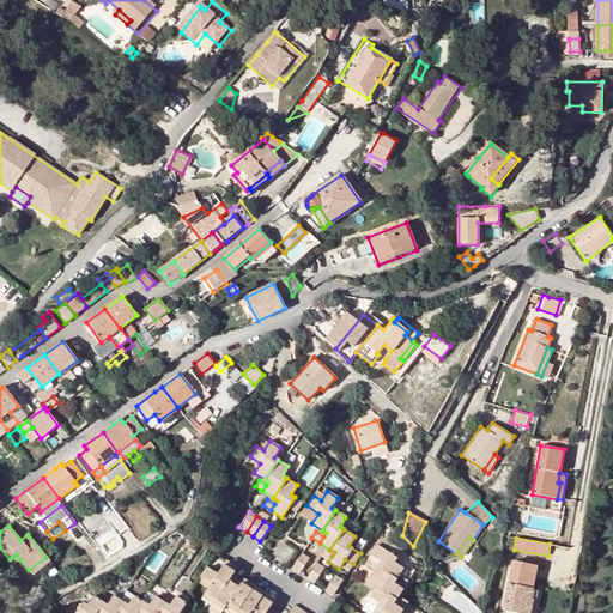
[(378,562),(375,566),(395,580),(399,576),(407,582),(412,575),(394,563),(401,551),(392,544),(386,551),(376,545),(369,556),(378,562)]
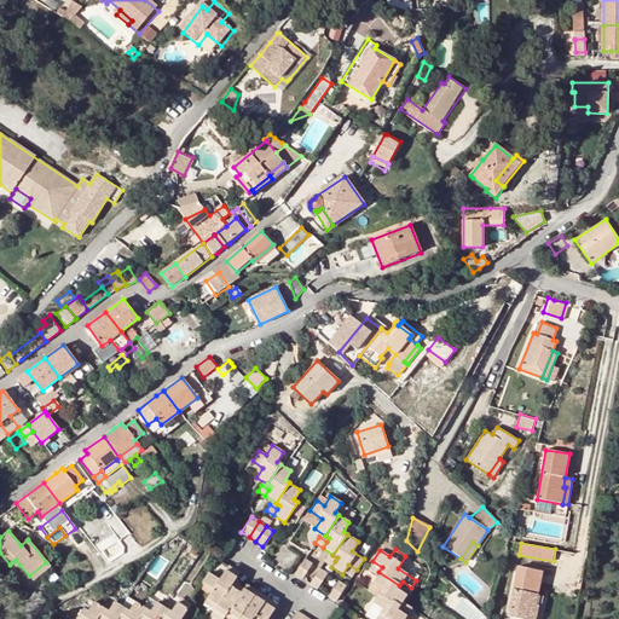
[(324,562),(331,567),(335,561),(328,556),(324,562)]
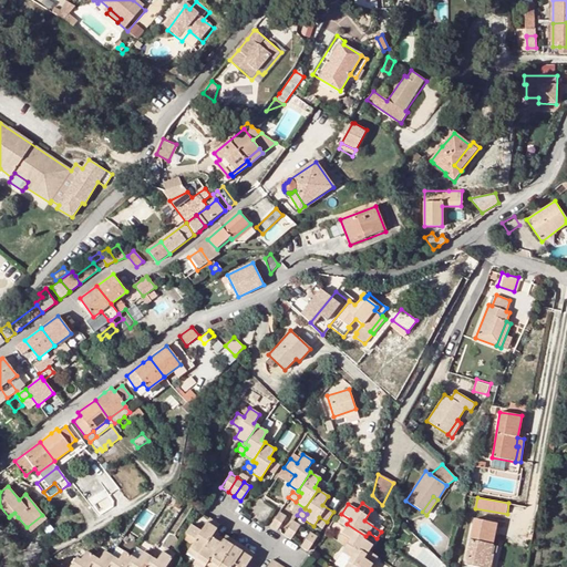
[(269,525),(276,531),(286,516),(278,512),(269,525)]
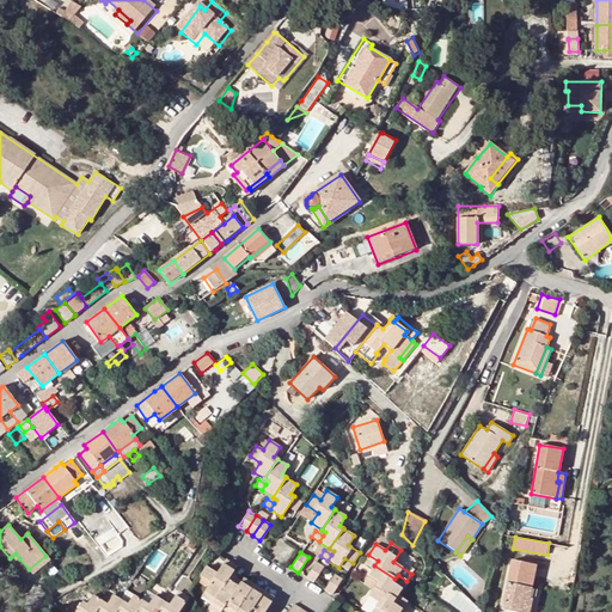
[(49,560),(46,556),(29,569),(32,574),(49,560)]
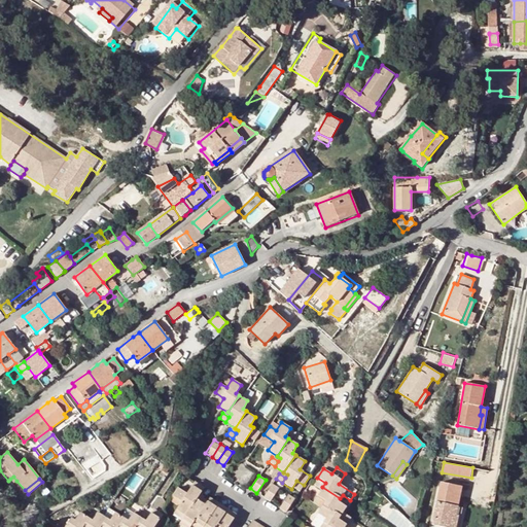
[(194,482),(191,486),(201,491),(203,488),(194,482)]
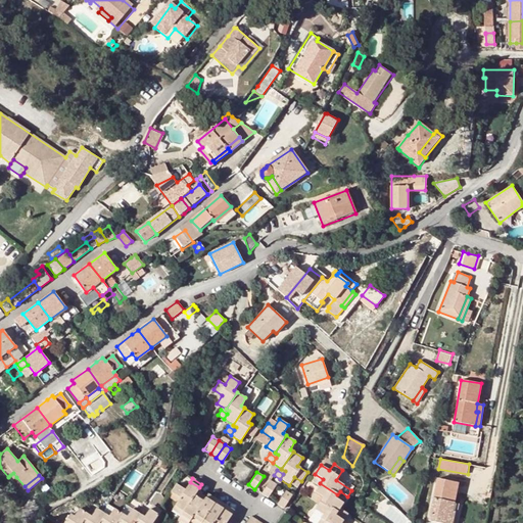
[(437,479),(429,521),(439,522),(450,522),(454,513),(452,512),(454,504),(458,483),(437,479)]
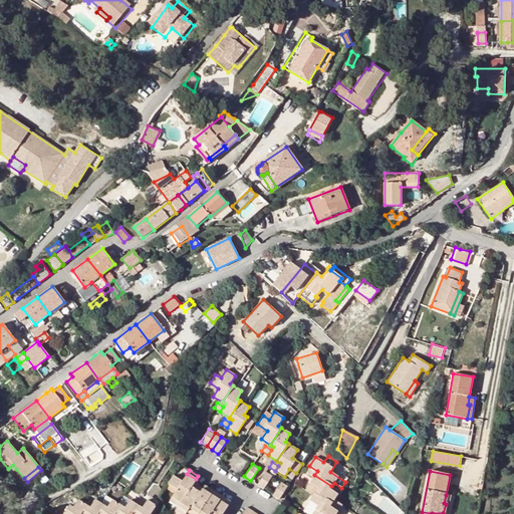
[(257,485),(263,489),(271,476),(265,473),(257,485)]
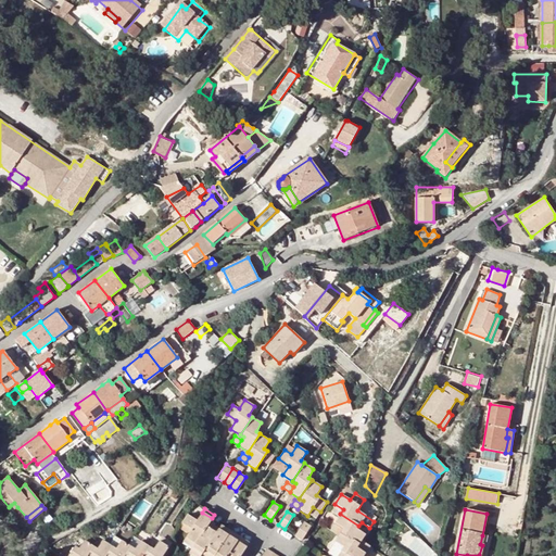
[(194,544),(206,526),(209,522),(212,518),(202,513),(197,520),(187,515),(181,523),(191,529),(188,533),(186,539),(194,544)]
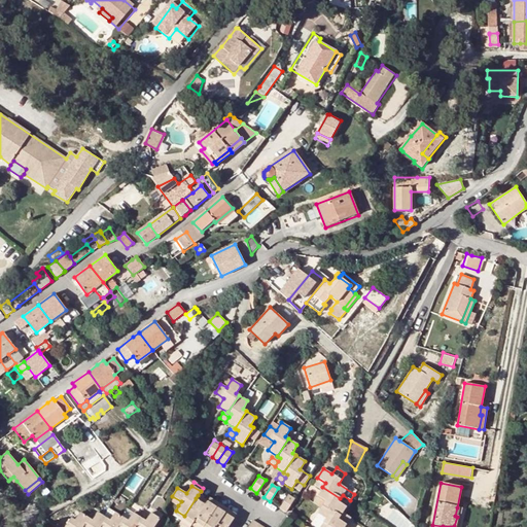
[(340,498),(322,487),(317,496),(321,499),(324,501),(322,504),(340,516),(350,500),(343,495),(340,498)]
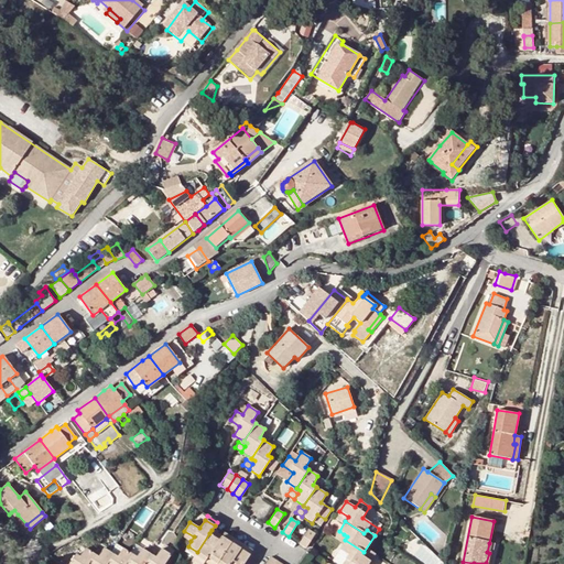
[(291,537),(299,542),(308,529),(300,523),(291,537)]
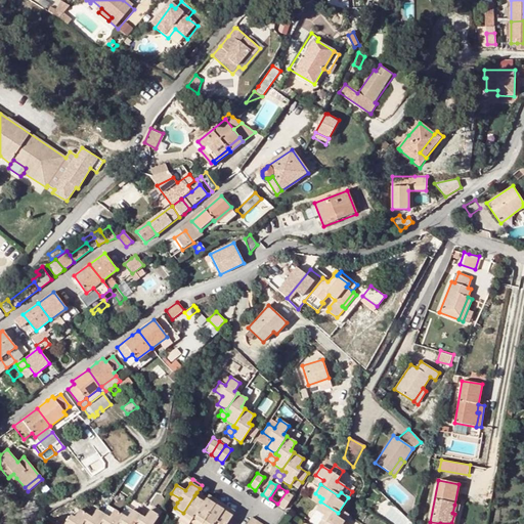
[(197,492),(194,495),(203,501),(206,498),(197,492)]
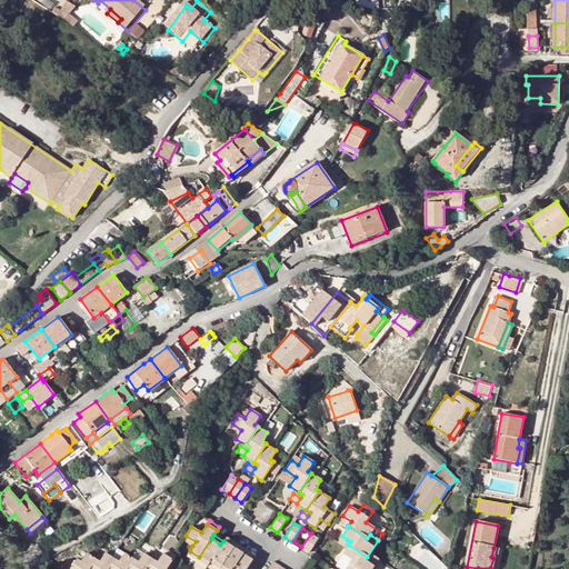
[(308,553),(311,549),(318,539),(311,535),(301,549),(308,553)]
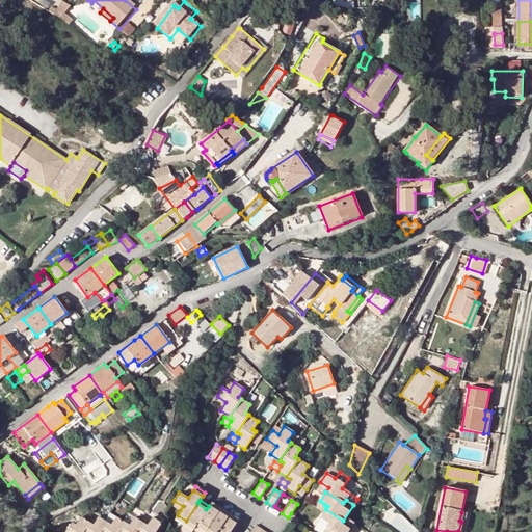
[(171,505),(180,510),(183,506),(174,501),(171,505)]
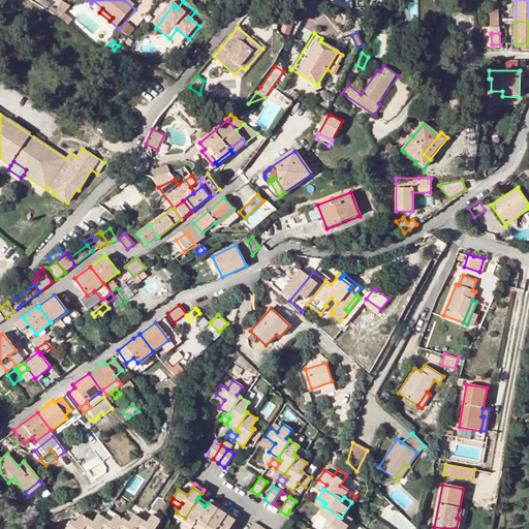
[(322,501),(318,498),(314,503),(319,507),(322,501)]
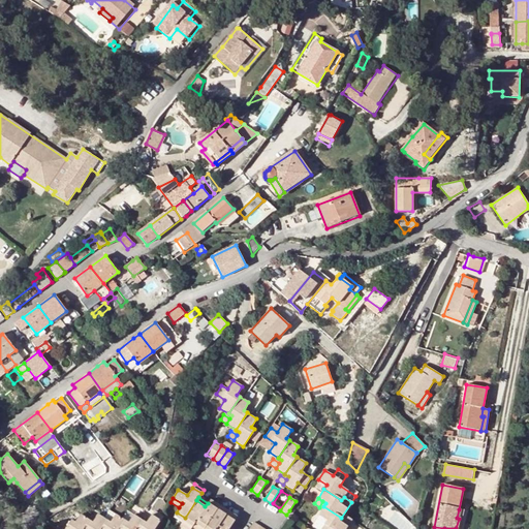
[(189,528),(191,527),(205,506),(196,500),(185,518),(183,522),(180,525),(185,528),(189,528)]
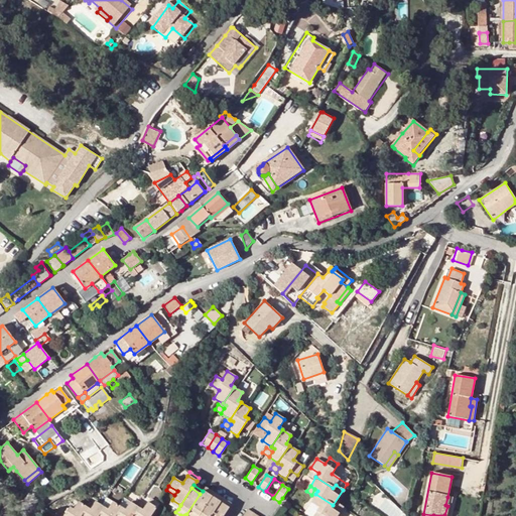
[(205,488),(203,491),(211,497),(214,493),(205,488)]
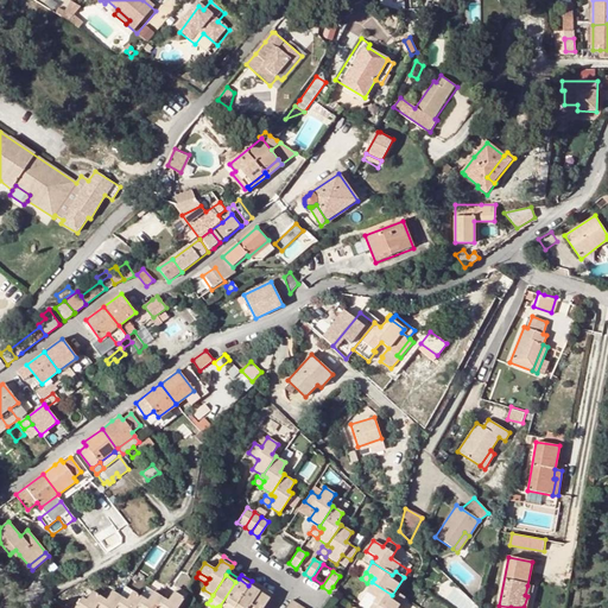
[(223,607),(233,607),(248,586),(239,578),(235,582),(220,606),(223,607)]
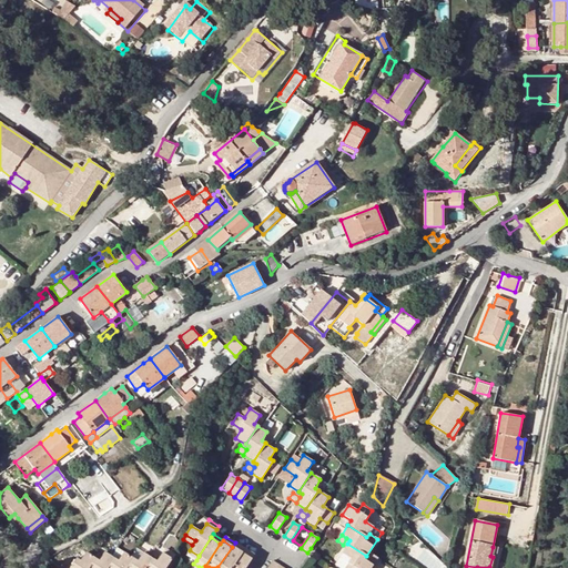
[(419,540),(411,551),(428,567),(442,567),(446,564),(419,540)]
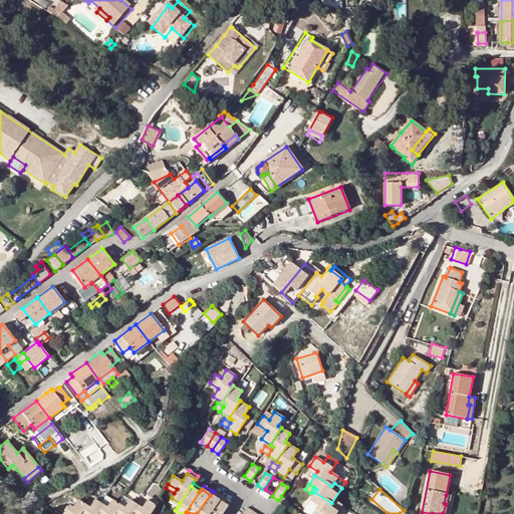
[(218,500),(221,497),(213,491),(210,495),(218,500)]
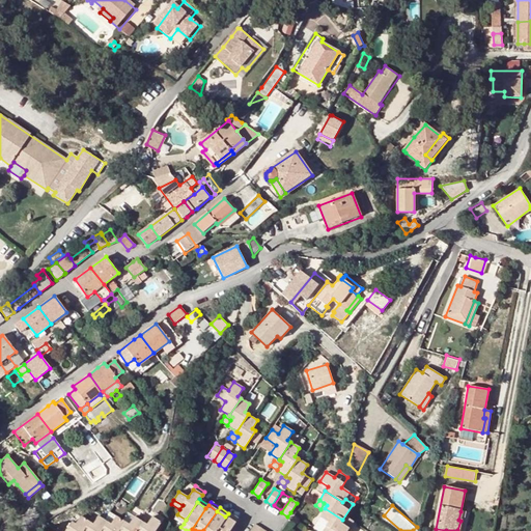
[(327,523),(320,530),(345,530),(347,528),(340,523),(342,520),(325,508),(318,518),(327,523)]
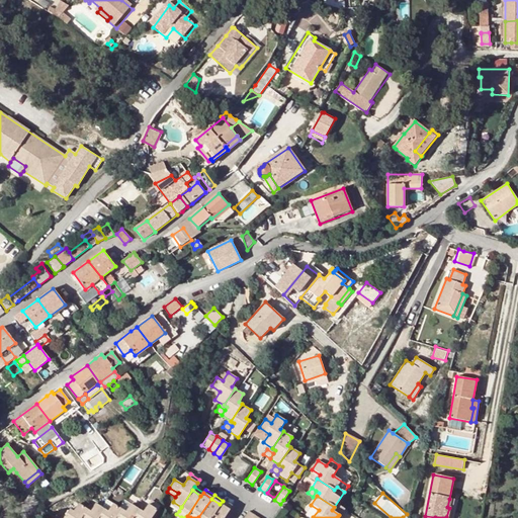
[(210,517),(220,504),(211,499),(198,517),(210,517)]
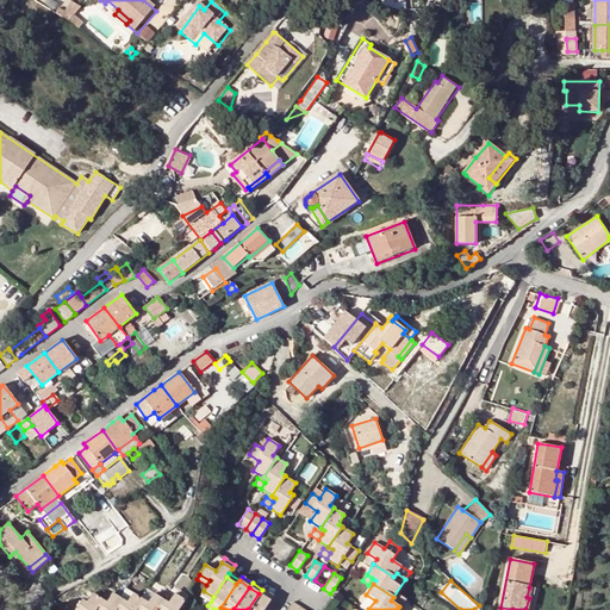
[(530,609),(535,589),(529,587),(527,597),(529,598),(526,609),(530,609)]
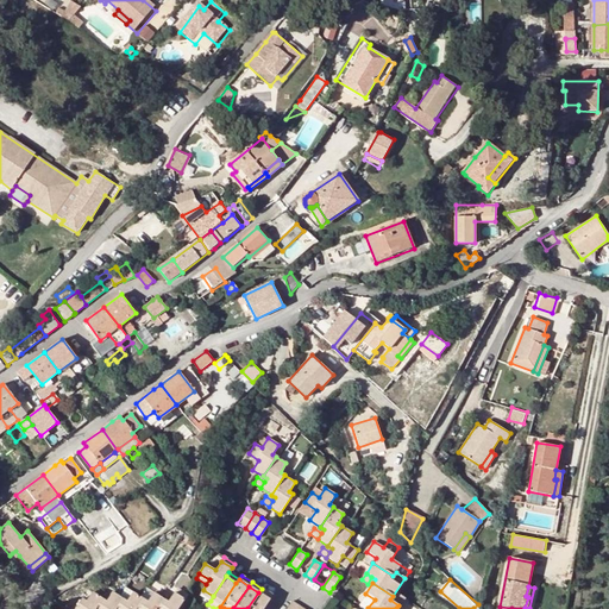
[(258,592),(269,600),(272,595),(262,589),(258,592)]
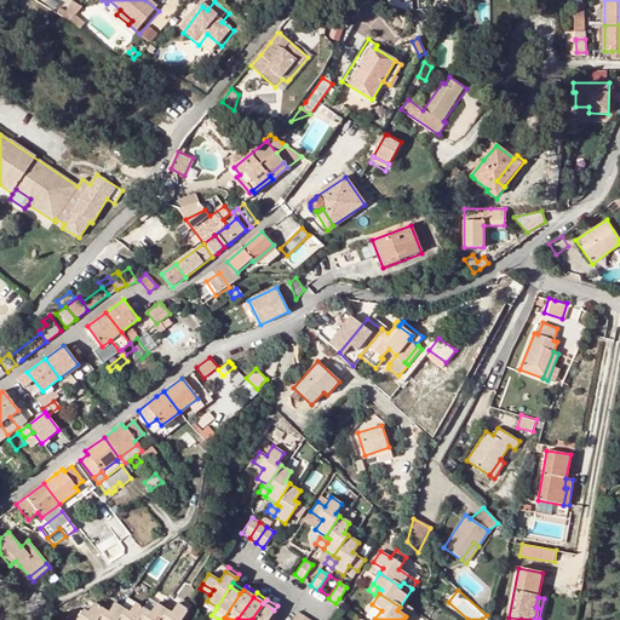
[(214,612),(217,607),(207,601),(204,604),(214,612)]
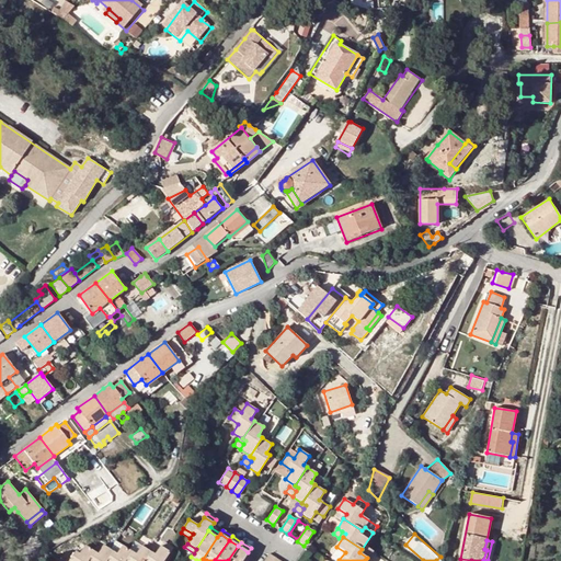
[(88,560),(94,551),(86,546),(79,553),(75,551),(68,560),(88,560)]
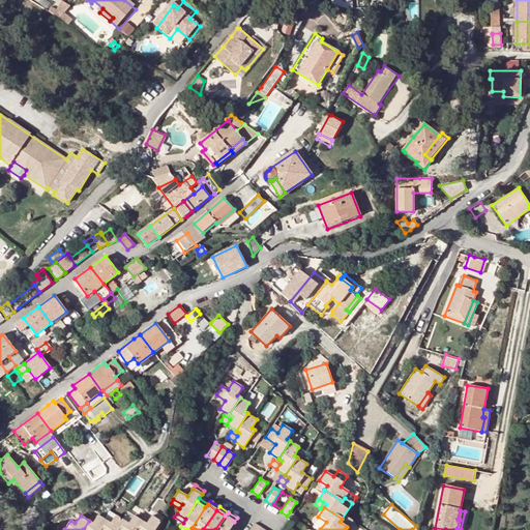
[(100,529),(107,521),(98,516),(92,523),(89,521),(83,529),(100,529)]
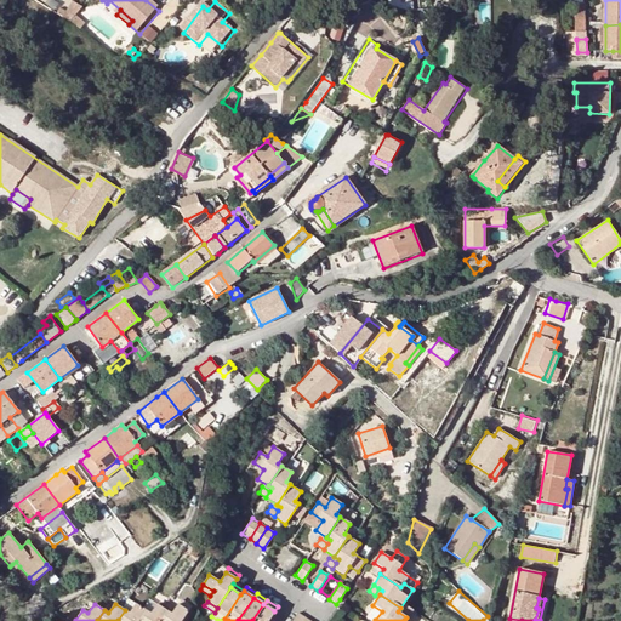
[(138,620),(146,610),(136,604),(129,613),(125,610),(118,620),(138,620)]
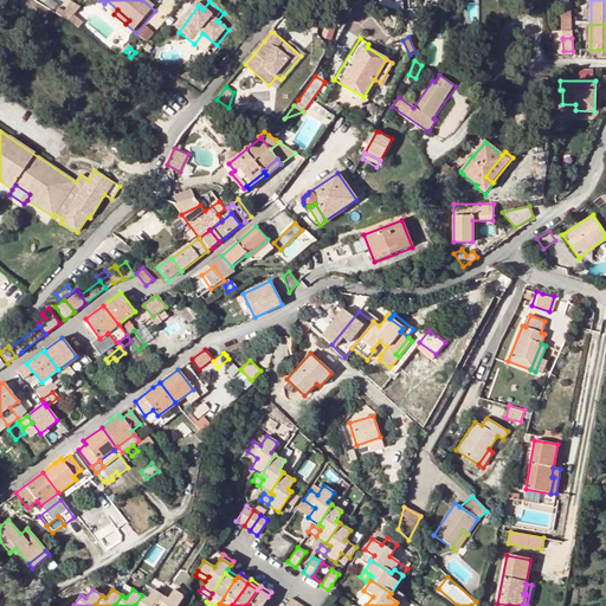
[(156,605),(163,597),(153,590),(147,599),(142,595),(135,605),(156,605)]
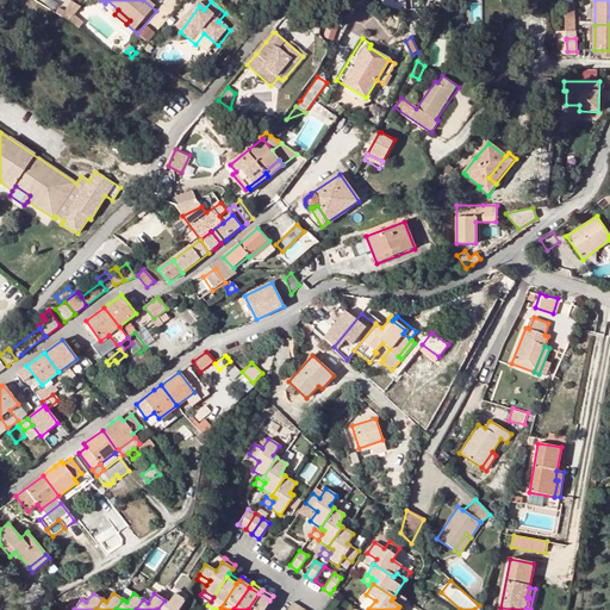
[(165,601),(157,609),(178,609),(184,601),(174,593),(168,603),(165,601)]
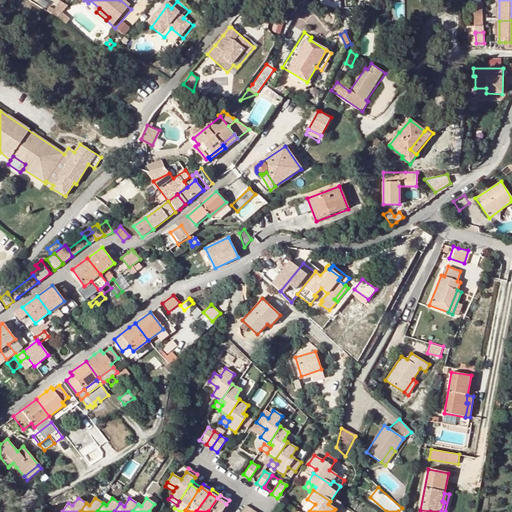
[(220,511),(226,504),(217,498),(208,511),(220,511)]
